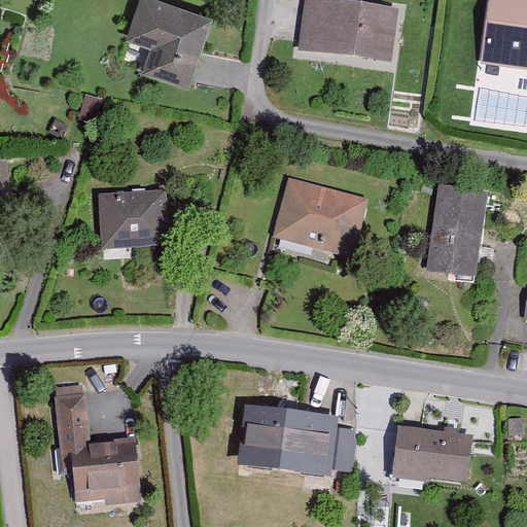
[(161,0),(132,0),(121,38),(146,46),(143,70),(180,83),(208,15),(161,0)]
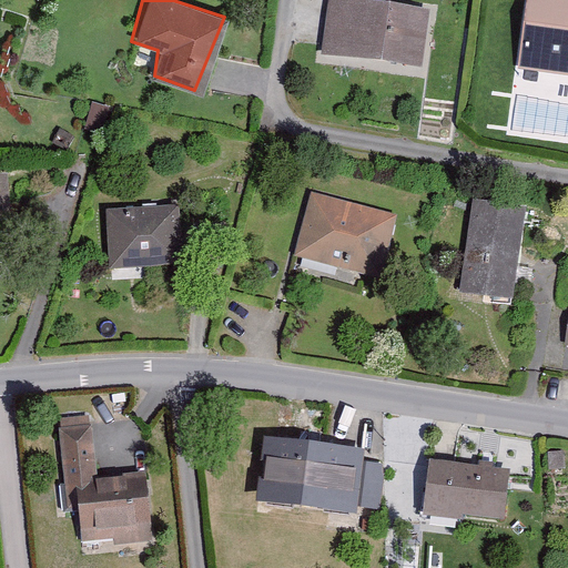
[(335,0),(325,0),(318,49),(417,62),(424,16),(335,0)]
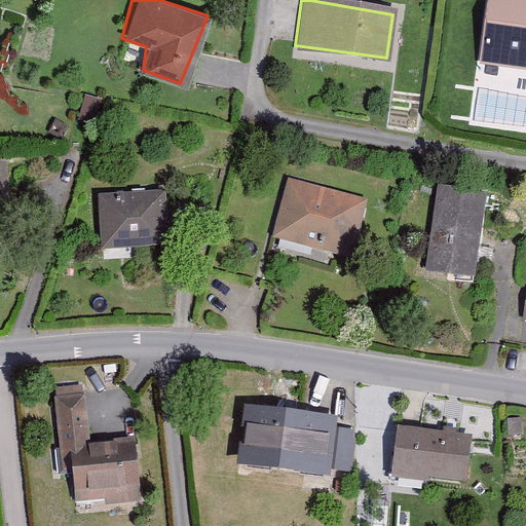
[(525,0),(486,0),(477,61),(525,66),(525,0)]
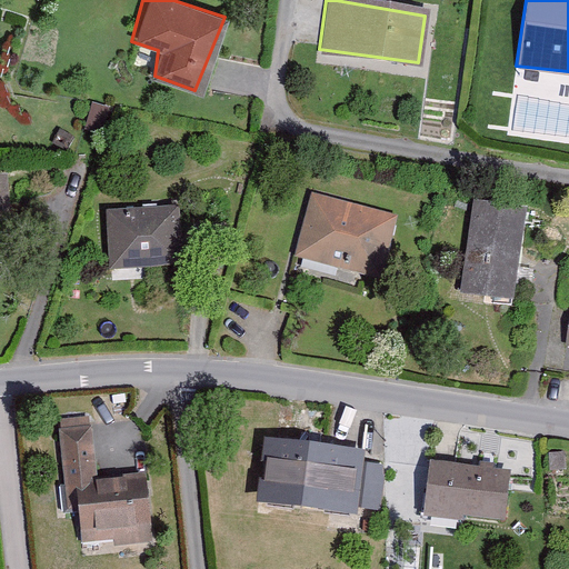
[(0,172),(0,227),(9,227),(1,172),(0,172)]
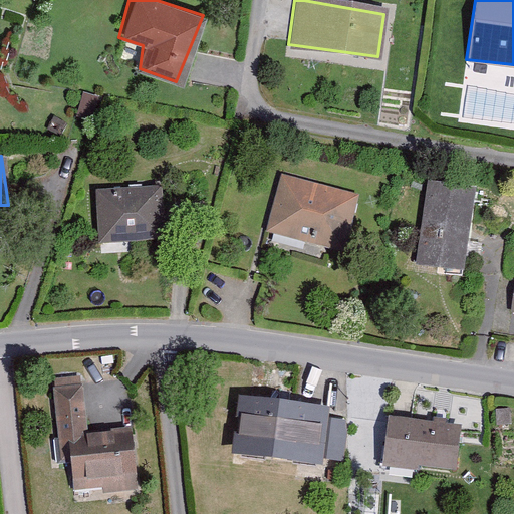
[(280,174),(262,232),(345,248),(359,195),(280,174)]
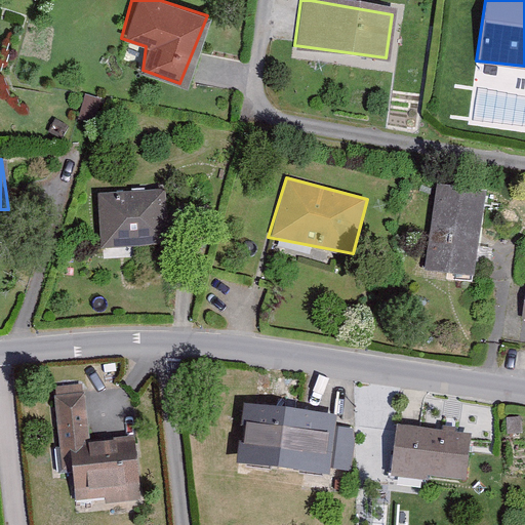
[(433,185),(421,268),(475,272),(483,190),(433,185)]
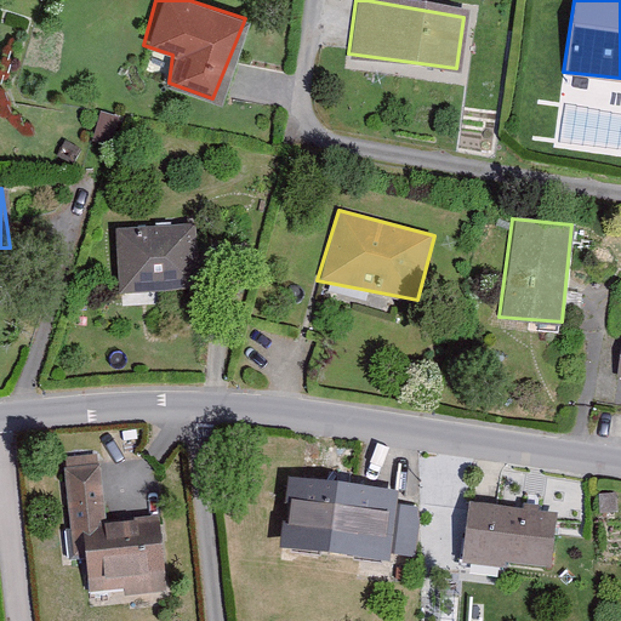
[(113,227),(115,295),(195,294),(197,224),(113,227)]
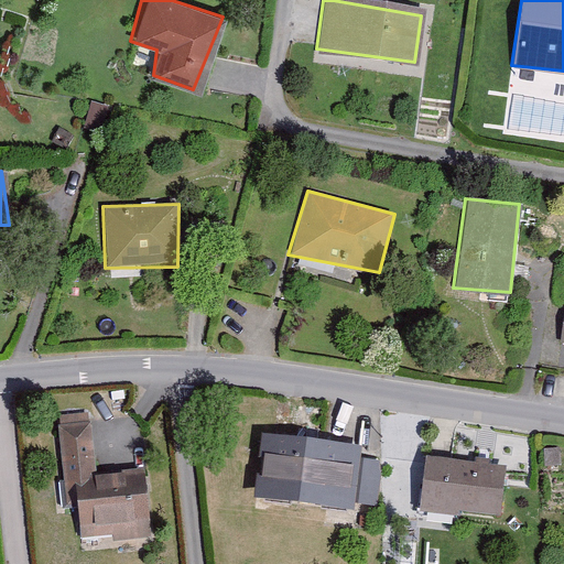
[(64,501),(74,534),(149,534),(144,472),(98,476),(85,412),(55,413),(64,501)]
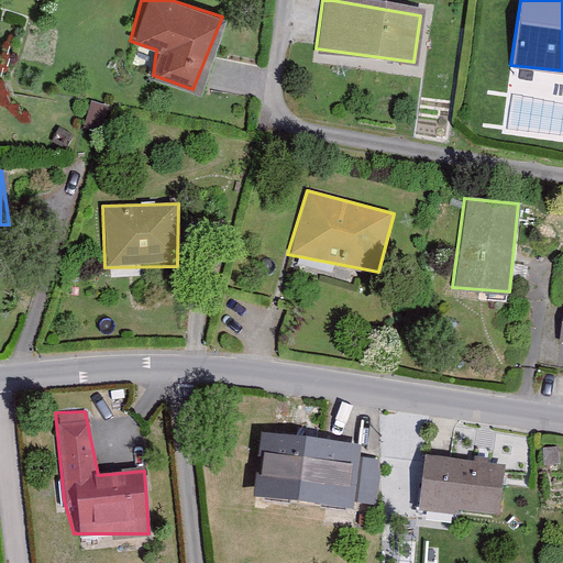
[(258,434),(251,495),(346,506),(354,492),(382,489),(385,455),(357,453),(356,444),(258,434)]
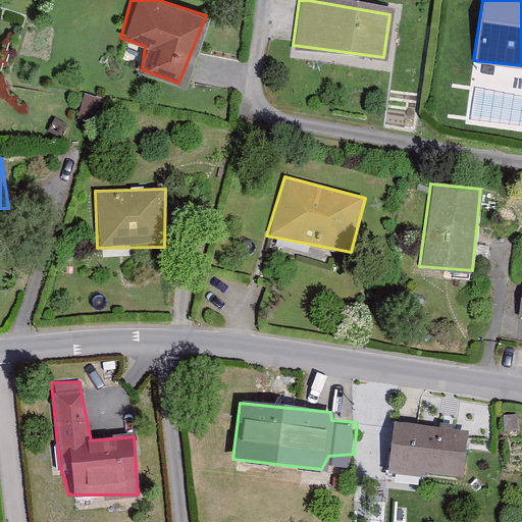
[(393,423),(387,470),(458,478),(463,431),(393,423)]
